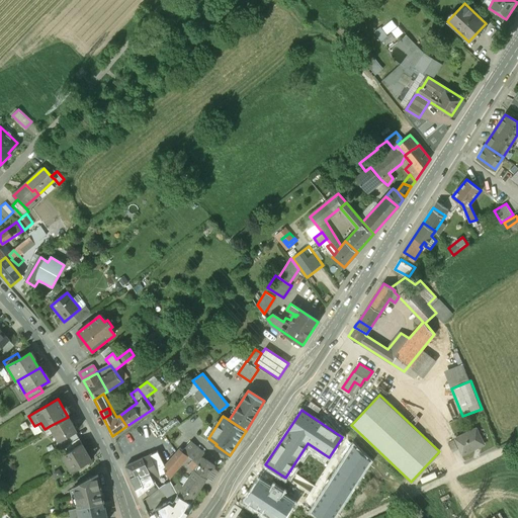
[(68,417),(50,426),(59,442),(76,432),(68,417)]
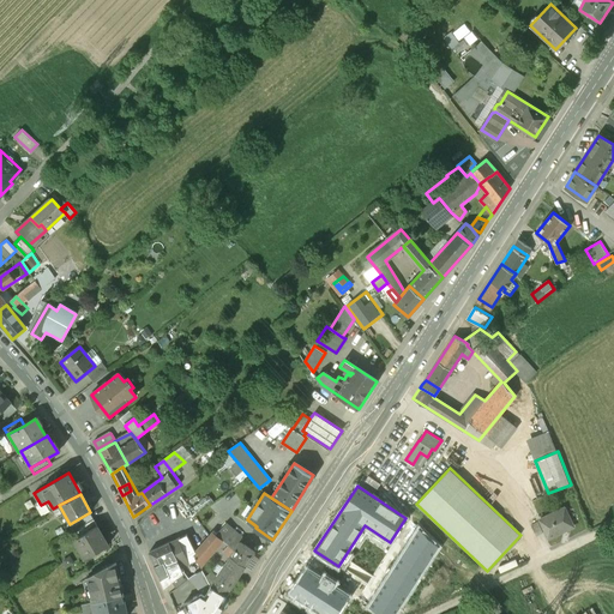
[(565,507),(541,519),(549,539),(575,528),(565,507)]
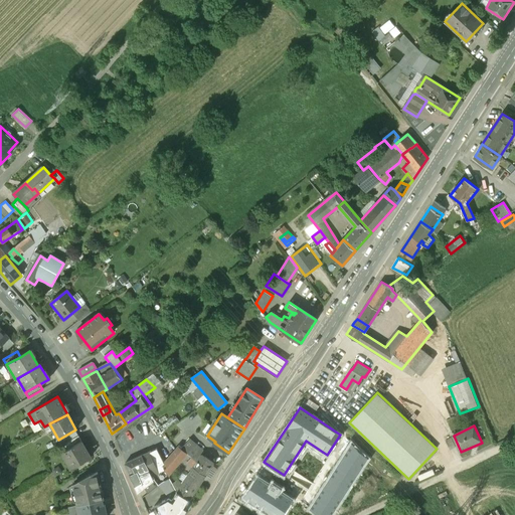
[(452,438),(446,441),(450,450),(456,447),(452,438)]
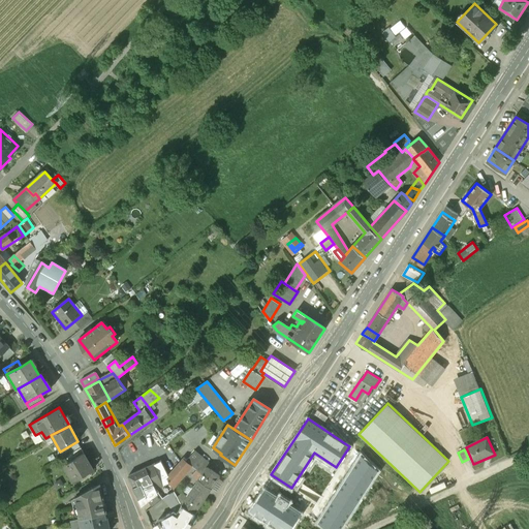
[(209,465),(194,452),(186,460),(184,458),(167,475),(166,477),(169,484),(172,483),(174,488),(191,466),(196,470),(193,474),(197,479),(207,467),(209,465)]
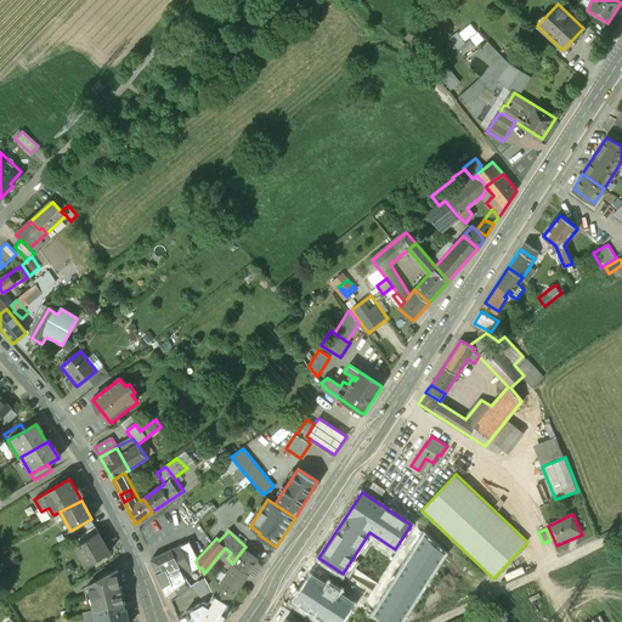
[(97,532),(74,546),(80,557),(84,555),(89,564),(108,552),(97,532)]
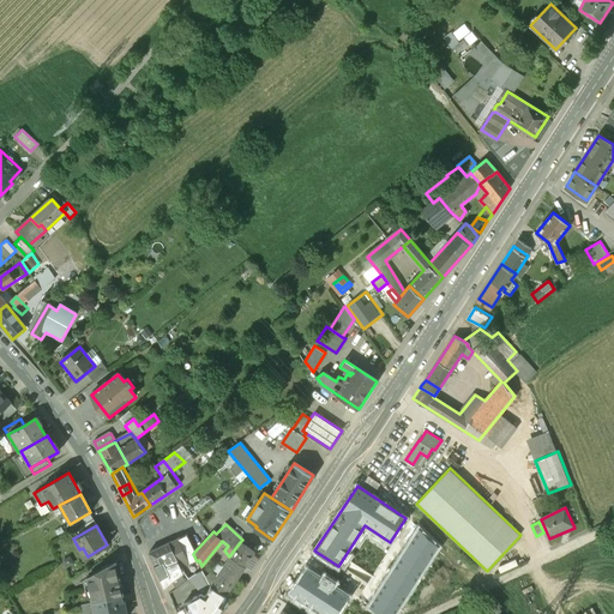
[(419,528),(409,543),(432,558),(439,546),(419,528)]
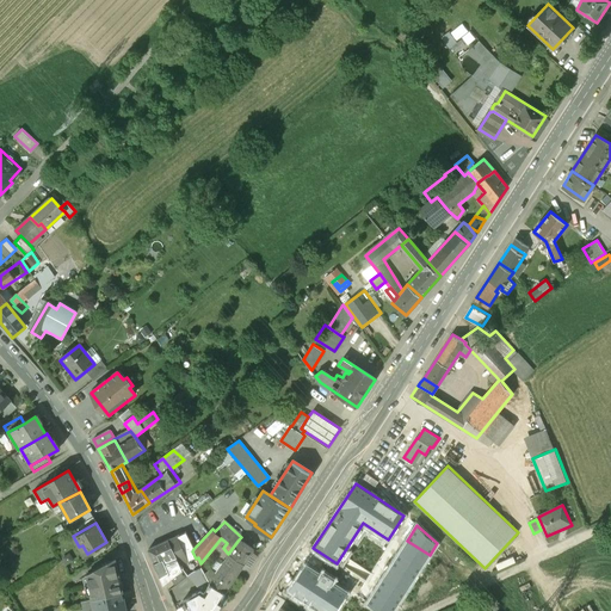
[(168,541),(179,565),(187,561),(185,554),(192,550),(184,534),(168,541)]
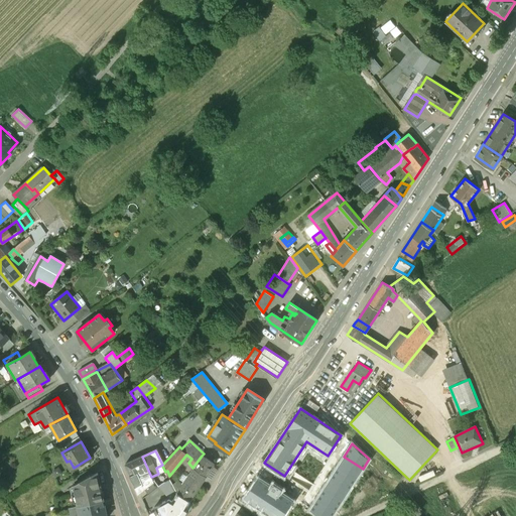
[(202,456),(192,468),(206,476),(212,480),(219,468),(202,456)]
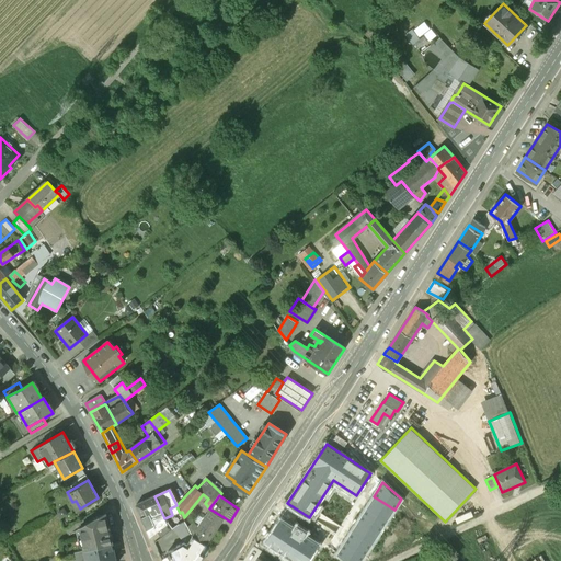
[(168,523),(164,518),(155,496),(136,505),(149,536),(156,531),(168,523)]
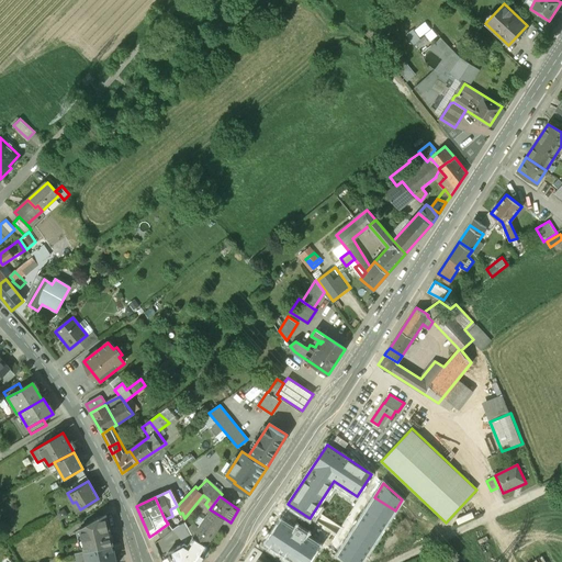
[(374,497),(367,508),(389,521),(395,510),(374,497)]
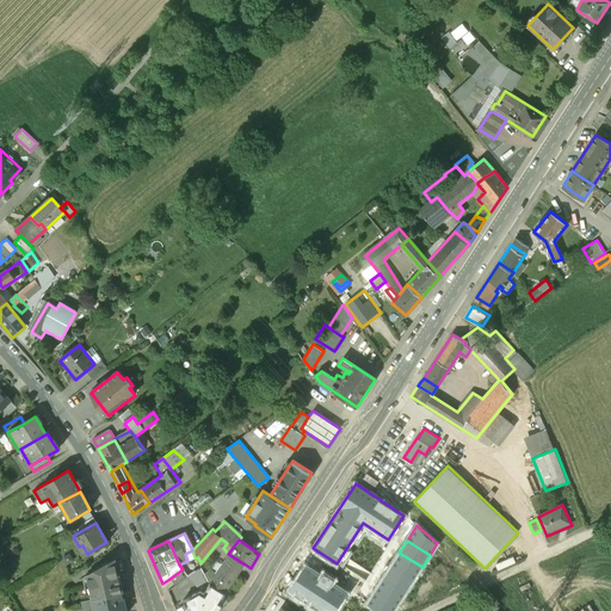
[(414,580),(423,567),(399,553),(390,565),(414,580)]
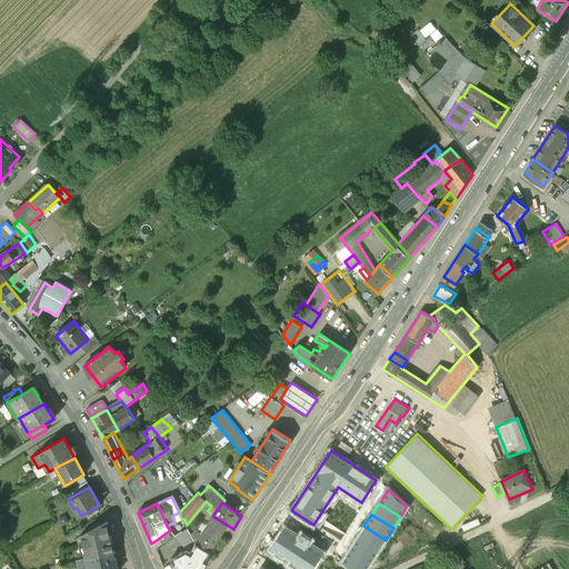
[(227,525),(212,516),(195,542),(196,543),(210,552),(227,525)]
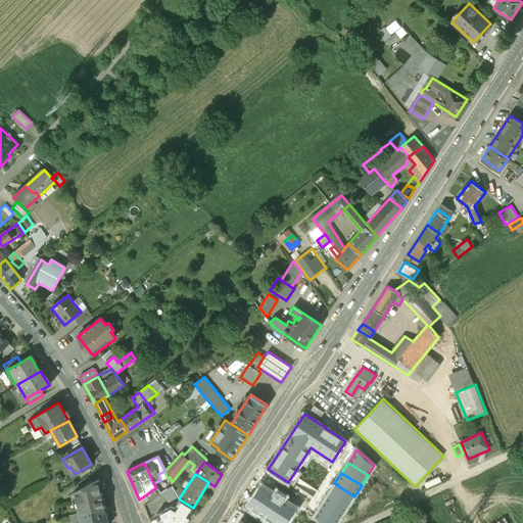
[(98,479),(75,492),(79,513),(104,507),(98,479)]
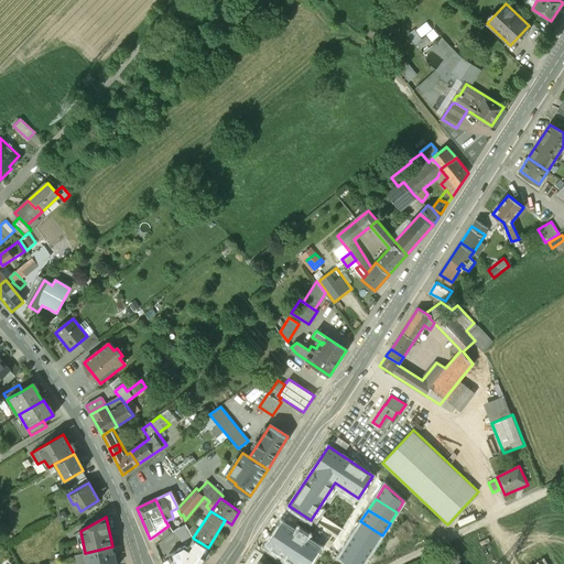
[(295,563),(308,563),(320,548),(306,538),(308,534),(297,528),(296,531),(282,521),(267,545),(295,563)]
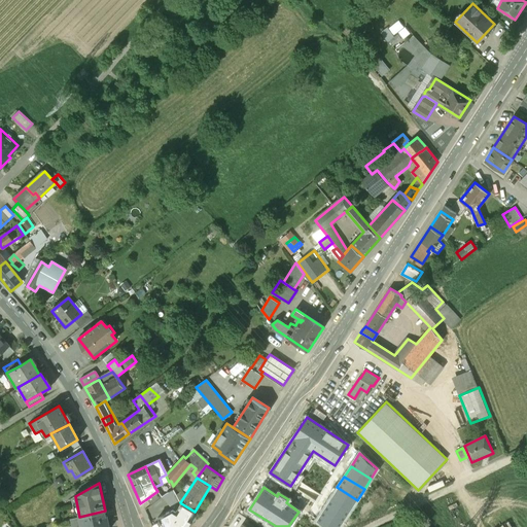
[(337,487),(330,498),(350,511),(357,500),(337,487)]
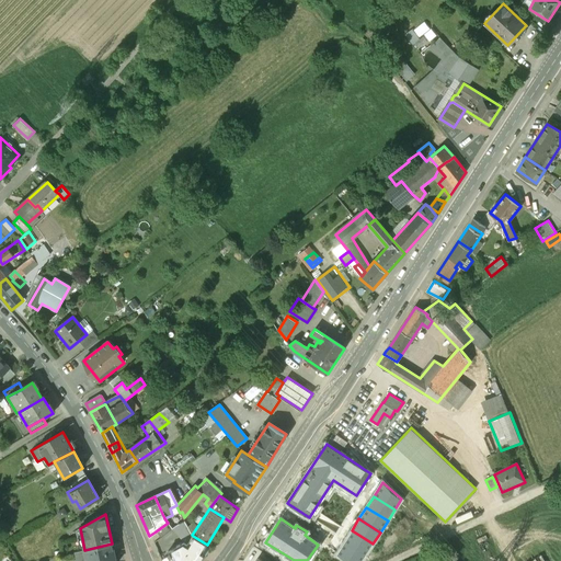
[(168,523),(156,531),(161,538),(172,529),(168,523)]
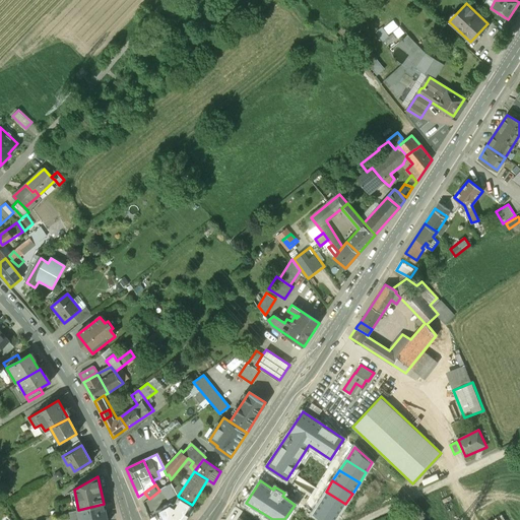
[(326,492),(319,503),(338,515),(345,504),(326,492)]
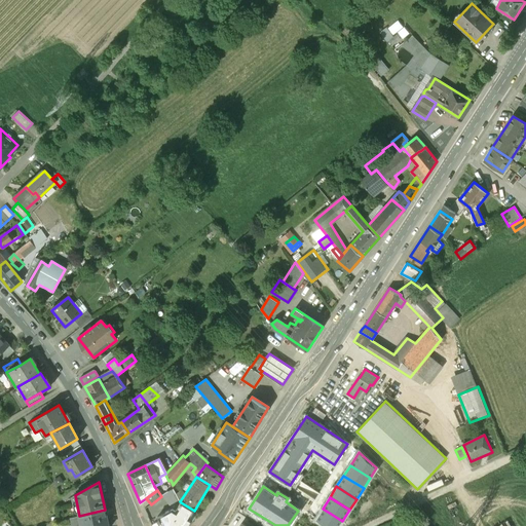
[(187,525),(191,520),(189,519),(194,511),(181,502),(176,511),(173,509),(157,517),(162,525),(187,525)]
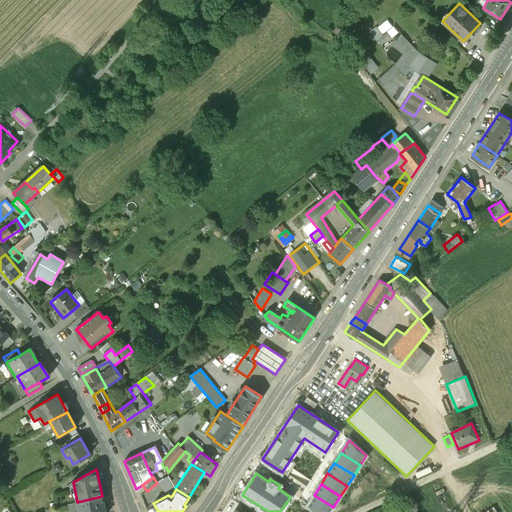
[(317,511),(329,511),(333,507),(314,495),(307,505),(317,511)]
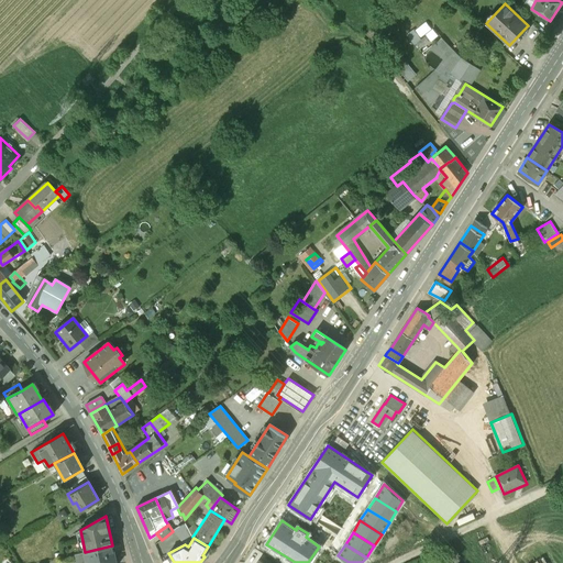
[(85,552),(75,554),(76,562),(84,562),(87,562),(116,562),(112,545),(85,552)]
